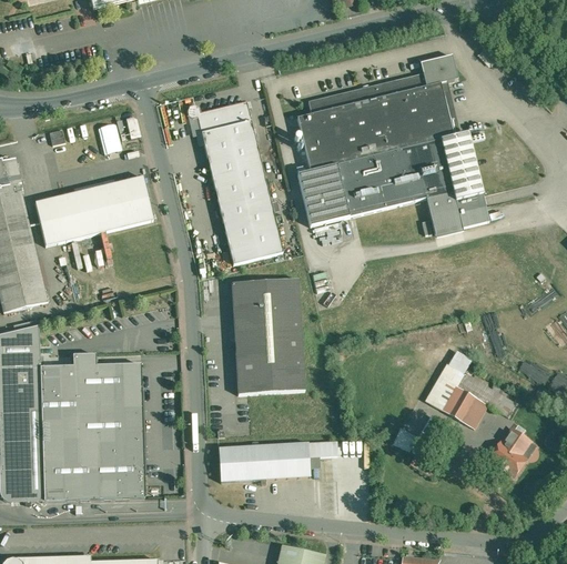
[(452,53),(419,61),(419,57),(418,57),(422,71),(423,71),(426,84),(439,81),(445,80),(457,78),(452,53)]
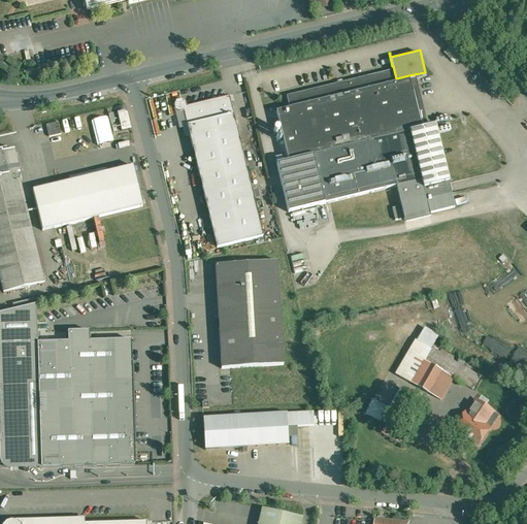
[(275,107),(287,154),(282,155),(283,159),(275,160),(288,208),(396,183),(403,216),(454,203),(434,122),(421,125),(410,85),(408,75),(396,78),(393,66),(392,66),(286,92),(289,104),(275,107)]
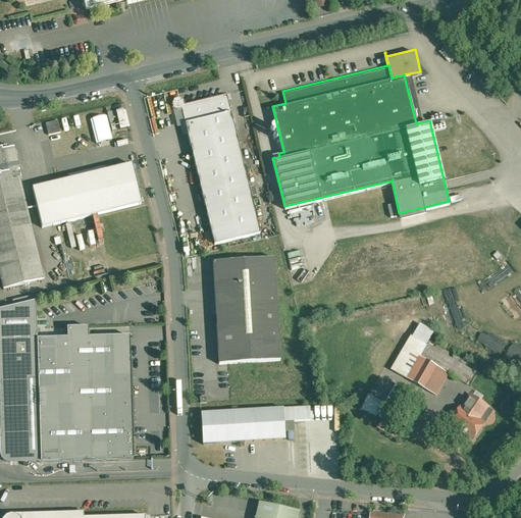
[(226,92),(184,102),(183,97),(178,95),(173,96),(171,100),(172,105),(176,107),(177,109),(180,112),(183,112),(185,120),(230,109),(226,92)]
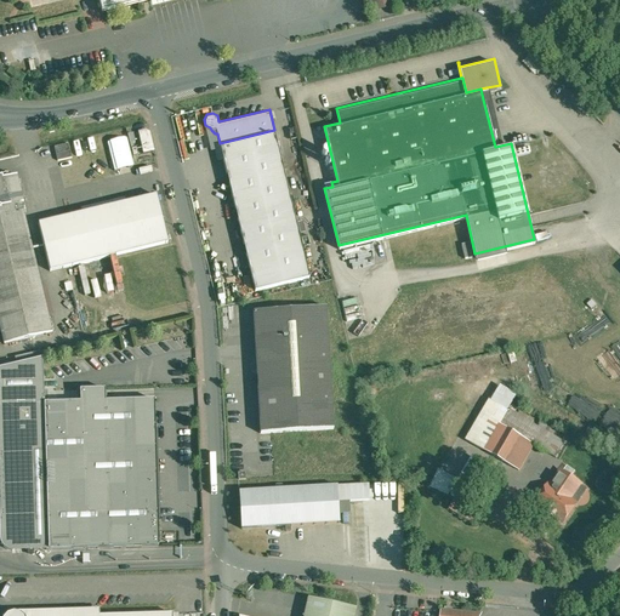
[(141,149),(153,146),(147,124),(135,127),(141,149)]
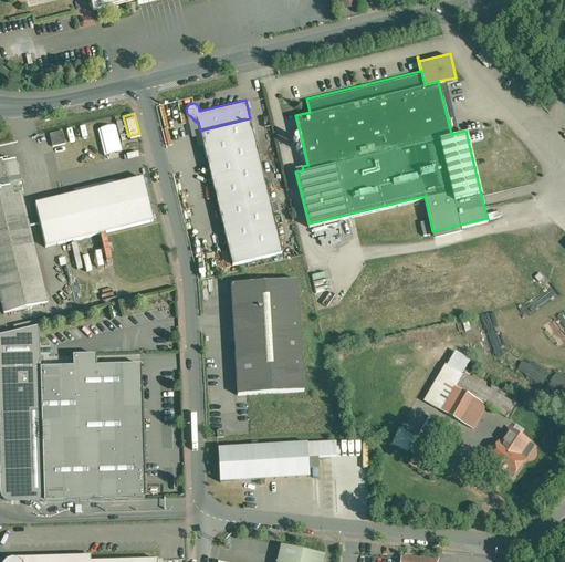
[(250,118),(200,131),(232,261),(281,250),(250,118)]
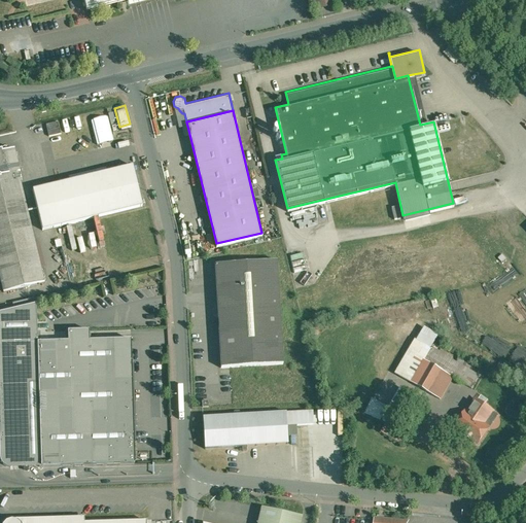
[(91,115),(94,141),(110,138),(107,113),(91,115)]
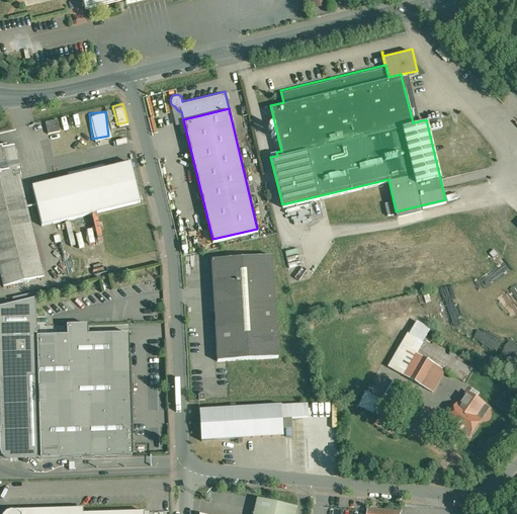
[(57,116),(45,118),(48,131),(60,127),(57,116)]
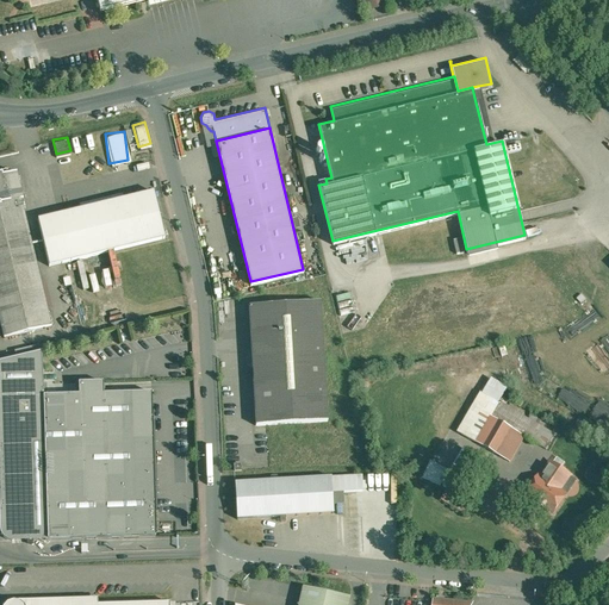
[(1,168),(0,168),(0,318),(4,334),(50,323),(20,195),(23,194),(16,167),(14,168),(8,169),(7,166),(1,167),(1,168)]
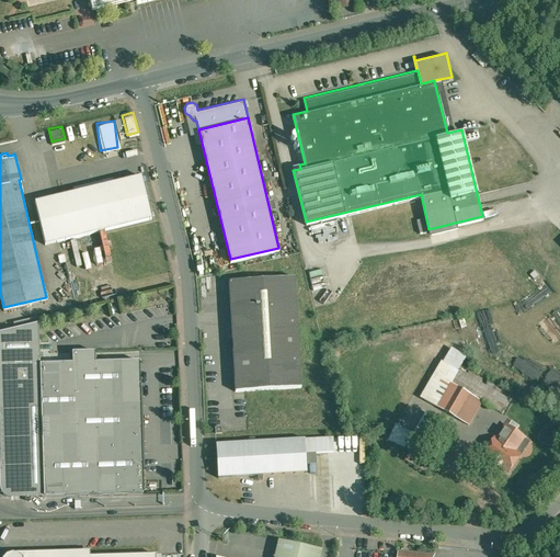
[(140,172),(34,199),(44,241),(151,215),(140,172)]
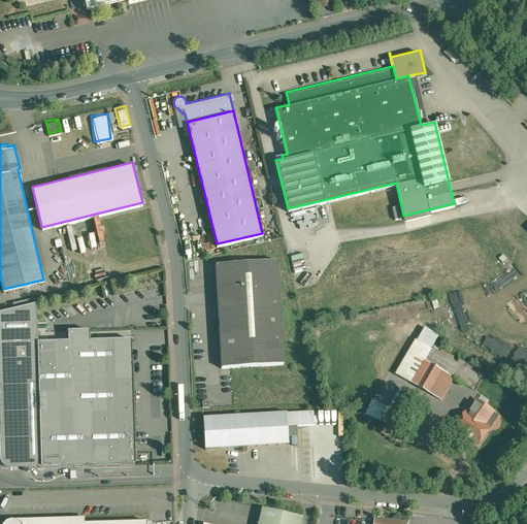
[(398,203),(392,204),(395,217),(400,215),(398,203)]
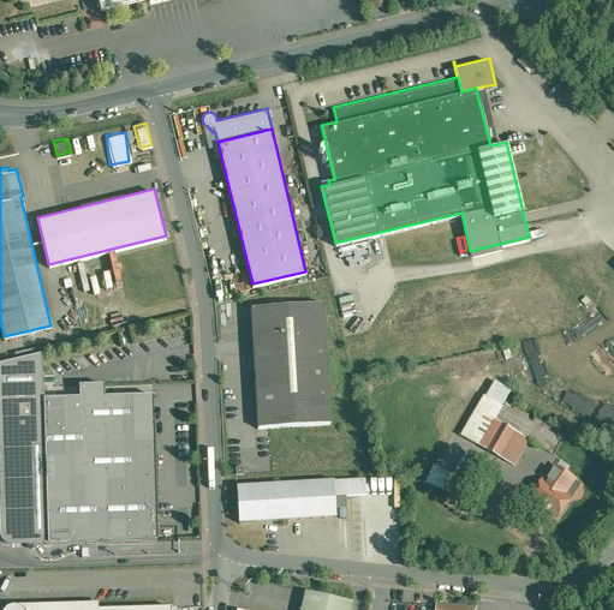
[(322,300),(250,304),(257,424),(329,420),(322,300)]
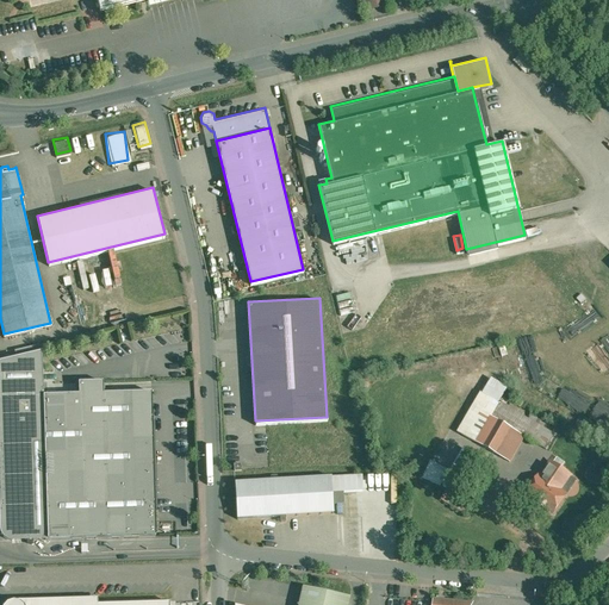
[(41,348),(0,356),(0,395),(2,394),(7,393),(43,392),(41,348)]
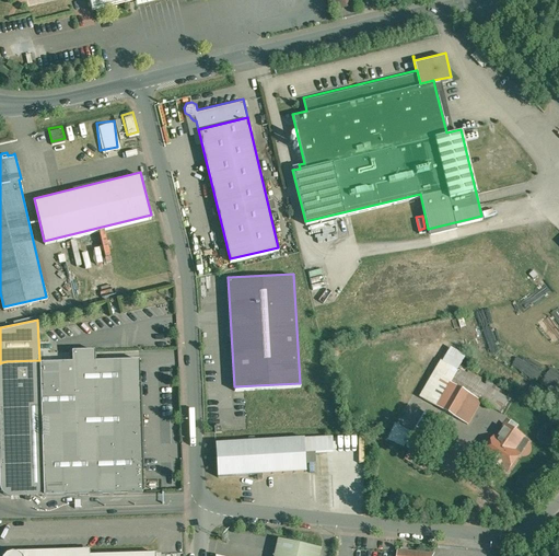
[(94,347),(71,348),(72,359),(39,360),(44,491),(142,489),(138,357),(94,358),(94,347)]
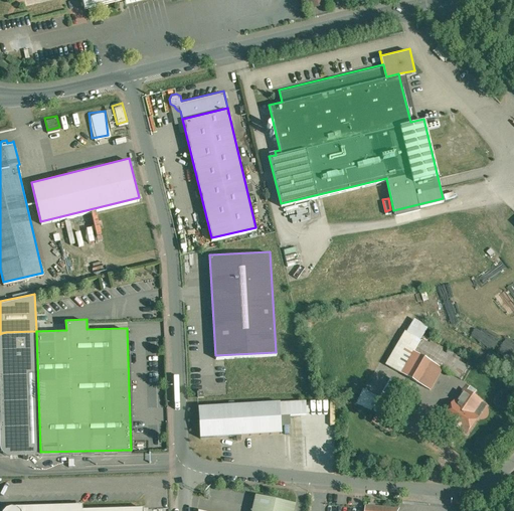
[(36,331),(6,332),(2,333),(0,334),(0,447),(2,450),(6,452),(9,453),(14,453),(22,453),(22,455),(27,455),(27,453),(32,452),(40,452),(36,331)]
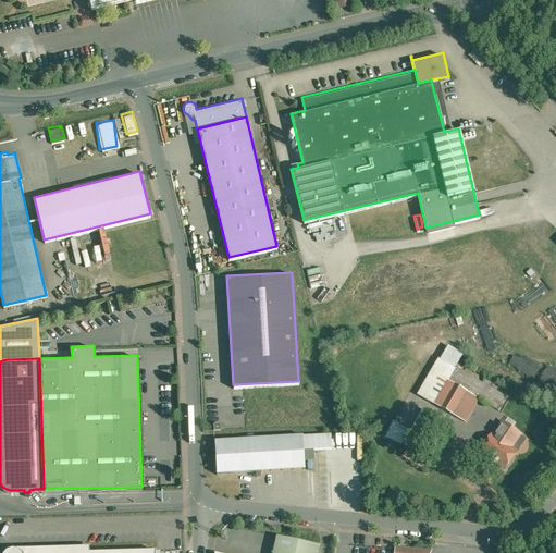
[(456,365),(434,401),(465,418),(478,394),(485,381),(456,364),(455,365),(456,365)]
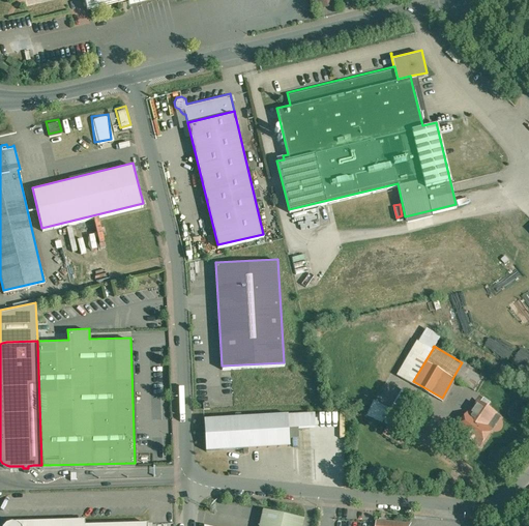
[(395,370),(403,357),(399,355),(391,368),(395,370)]
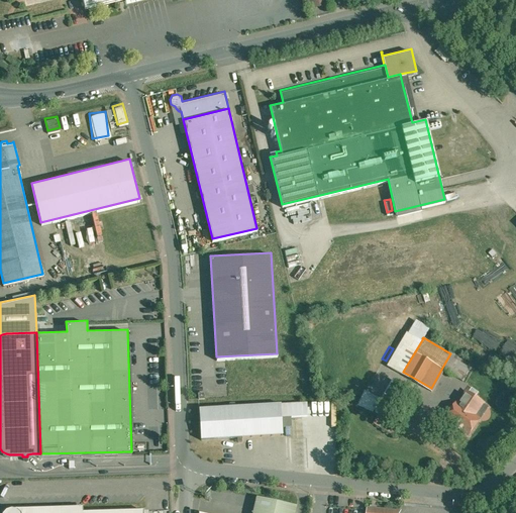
[(450,353),(443,366),(451,371),(458,358),(450,353)]
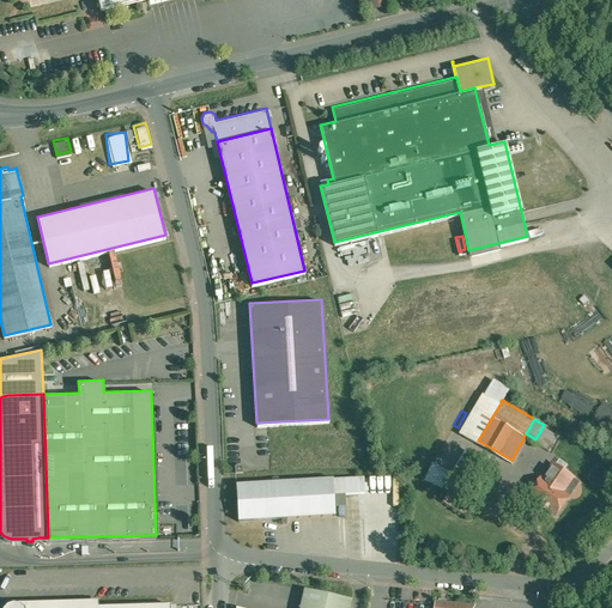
[(450,469),(430,460),(422,476),(447,488),(442,499),(449,503),(472,454),(460,449),(450,469)]
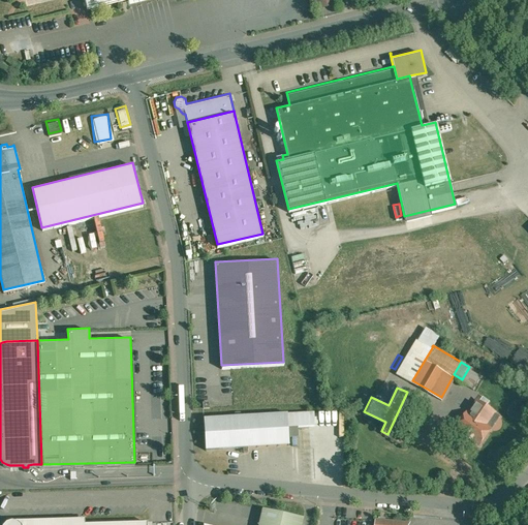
[(477,398),(469,411),(467,409),(457,425),(465,430),(466,429),(472,433),(471,434),(479,440),(490,425),(485,422),(494,408),(477,398)]
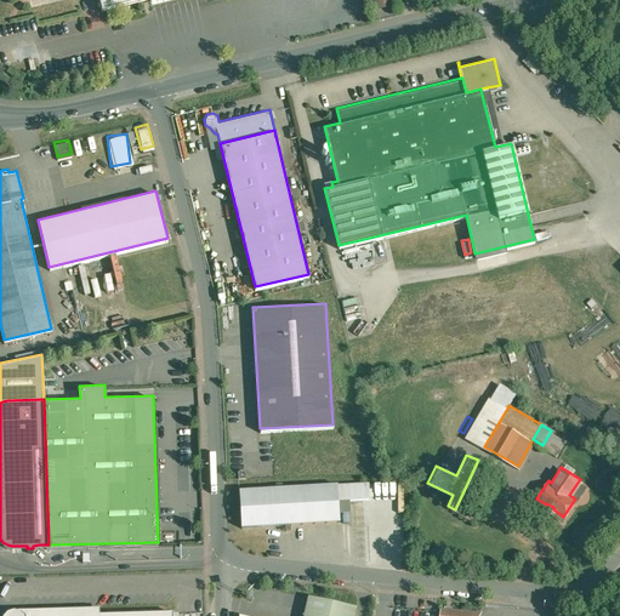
[(336,482),(282,485),(282,480),(274,480),(274,485),(238,488),(240,524),(284,522),(285,528),(290,526),(290,522),(339,519),(336,482)]
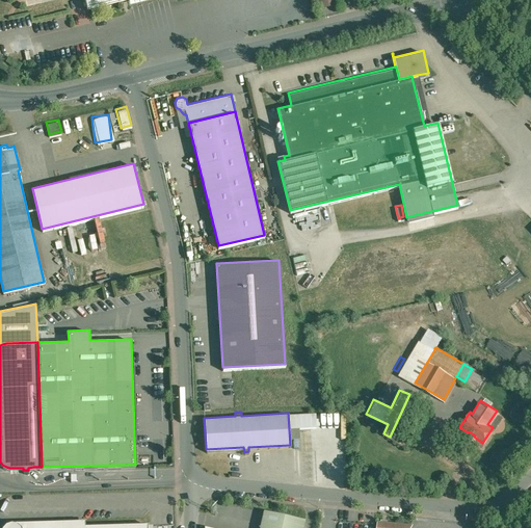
[(301,527),(304,518),(262,509),(258,527),(301,527)]
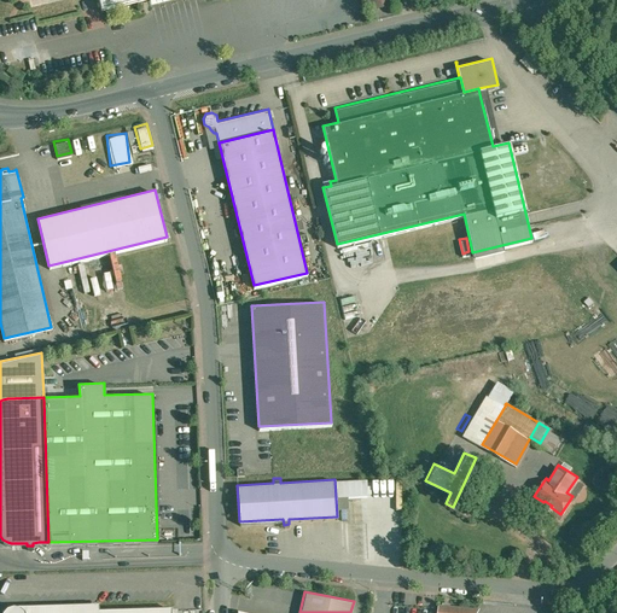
[(98,602),(12,605),(12,606),(6,607),(3,612),(1,612),(170,612),(170,606),(98,608),(98,602)]
